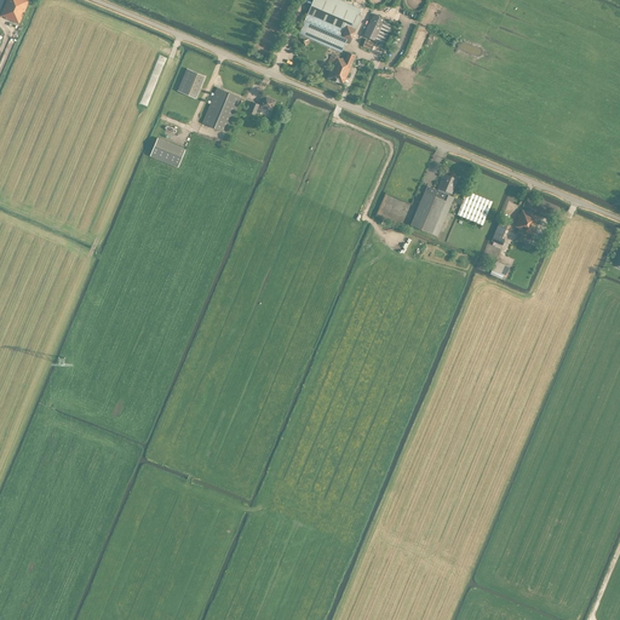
[(27,0),(6,0),(0,16),(6,18),(19,24),(29,0),(27,0)]
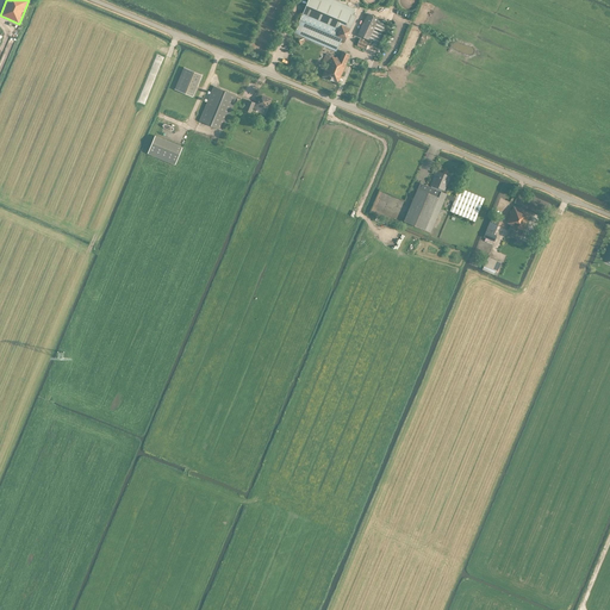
[(344,43),(355,17),(318,0),(307,0),(294,33),(336,51),(341,41),(344,43)]
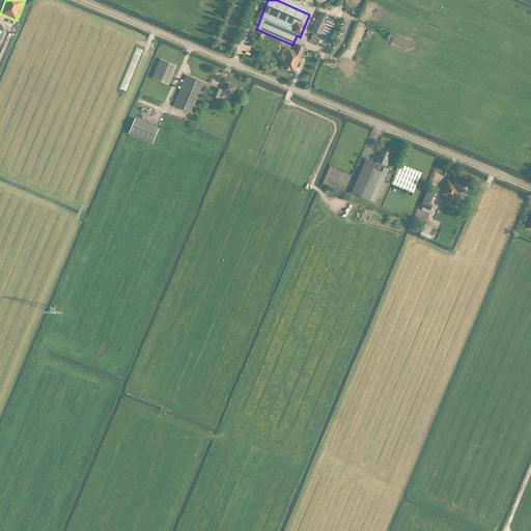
[(319,11),(311,30),(320,34),(330,16),(319,11)]
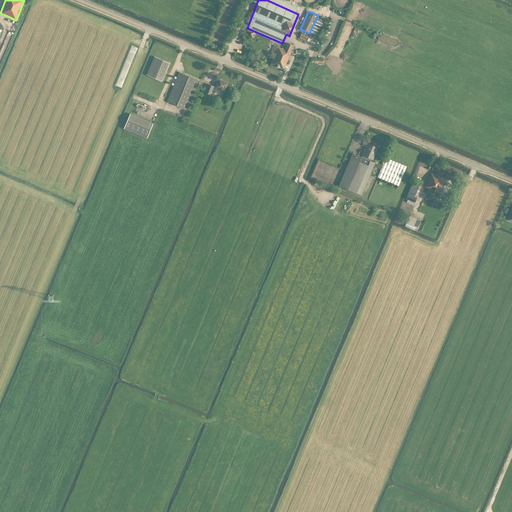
[(271,52),(275,54),(270,64),(283,70),(294,46),(287,43),(285,49),(282,48),(282,49),(274,45),(271,52)]
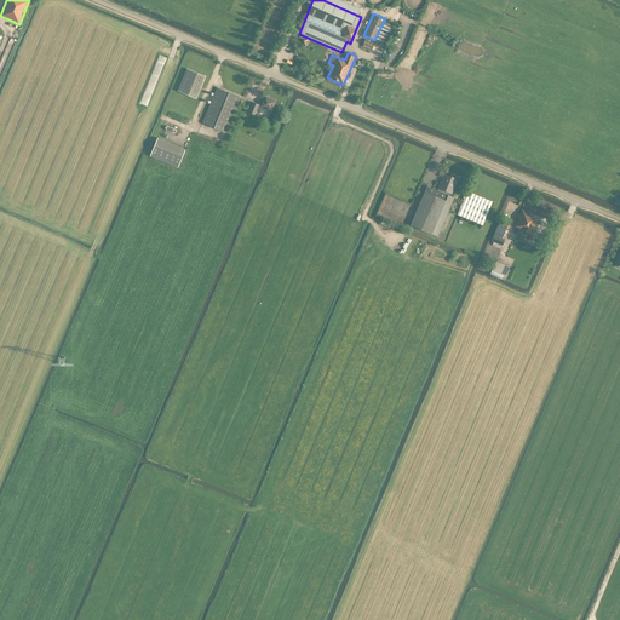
[(187,69),(178,91),(196,98),(205,76),(187,69)]
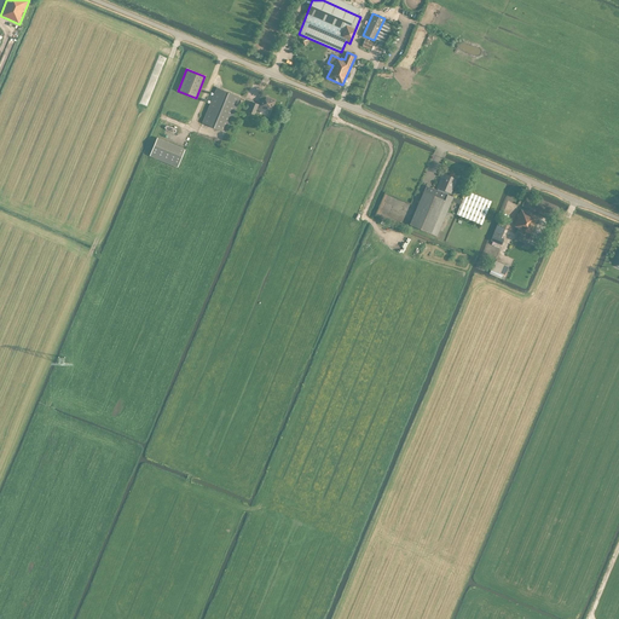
[(239,97),(217,87),(202,123),(225,132),(239,97)]
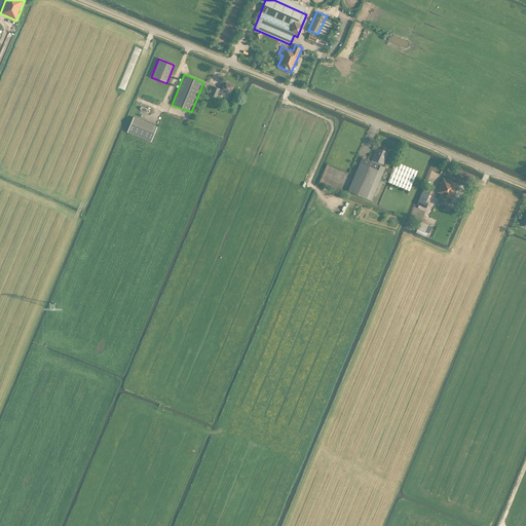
[(233,85),(224,82),(221,89),(215,86),(211,96),(216,98),(217,95),(221,97),(223,91),(227,92),(230,94),(233,85)]
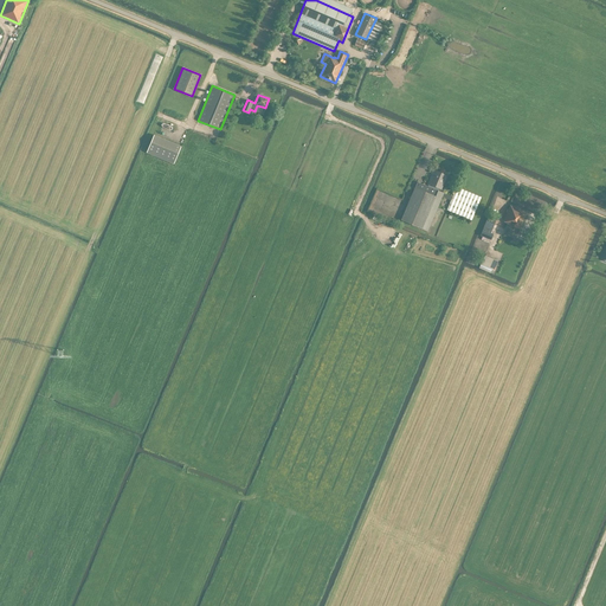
[(155,135),(147,153),(174,165),(181,147),(155,135)]
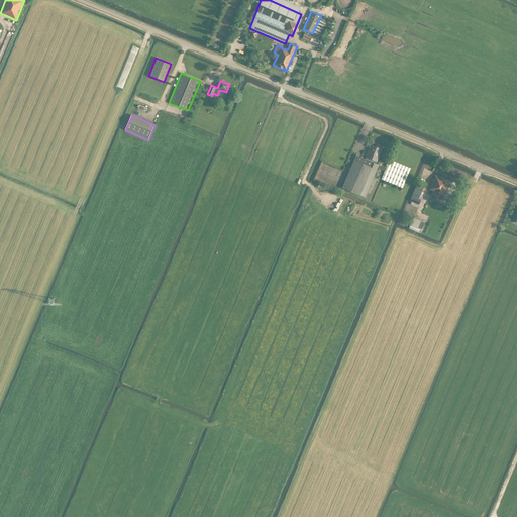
[(342,188),(366,197),(378,168),(385,171),(382,179),(402,188),(410,168),(390,160),(386,168),(379,165),(374,163),(375,161),(377,162),(382,149),(370,144),(368,149),(369,149),(366,158),(367,158),(366,159),(356,154),(342,188)]
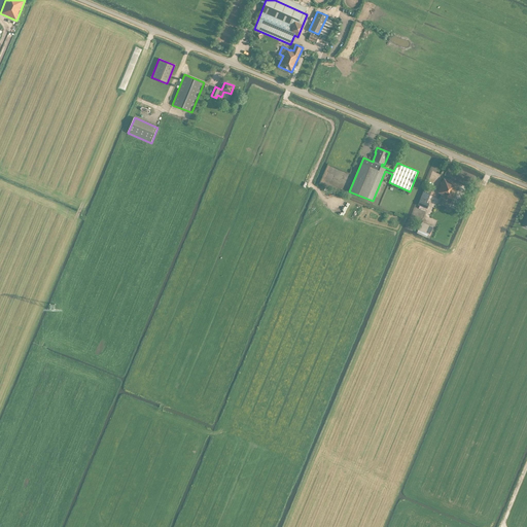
[(444,179),(437,192),(438,192),(442,195),(441,195),(452,200),(458,185),(444,179)]
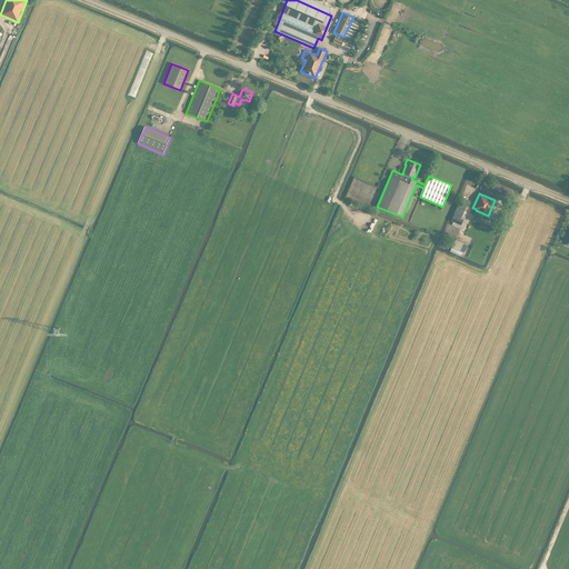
[(455,213),(461,217),(462,217),(463,211),(465,210),(457,207),(455,213)]
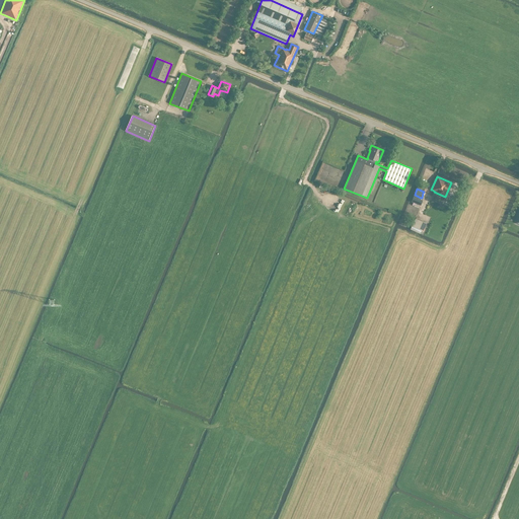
[(424,201),(416,198),(414,197),(412,202),(422,206),(424,201)]
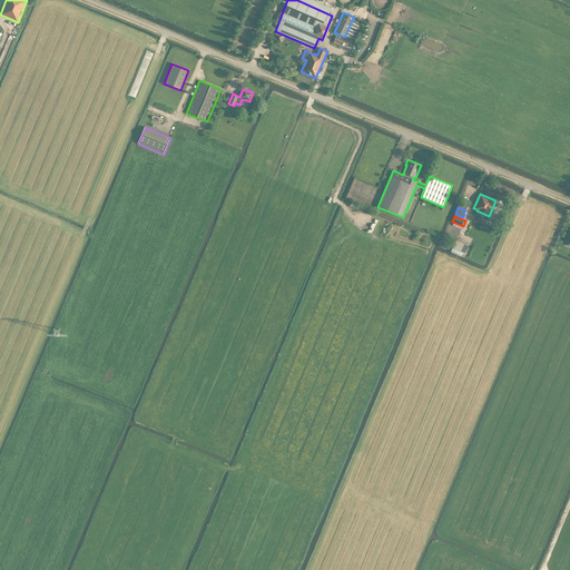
[(464,255),(469,245),(460,242),(455,251),(464,255)]
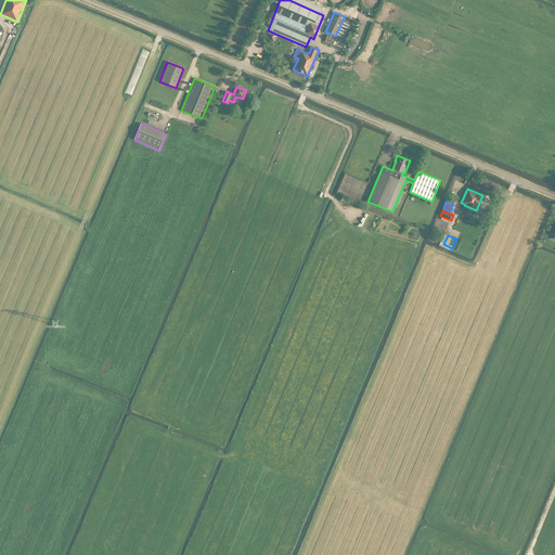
All buildings are outlined.
